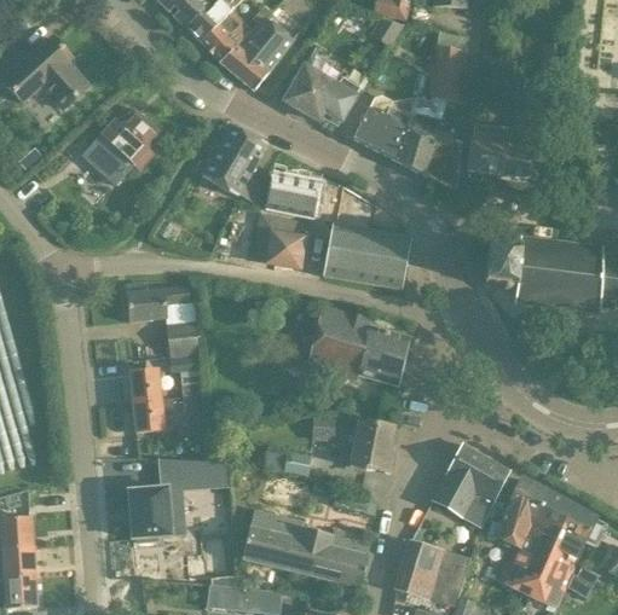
[(213,7),(219,0),(161,0),(186,25),(209,3),(213,7)]
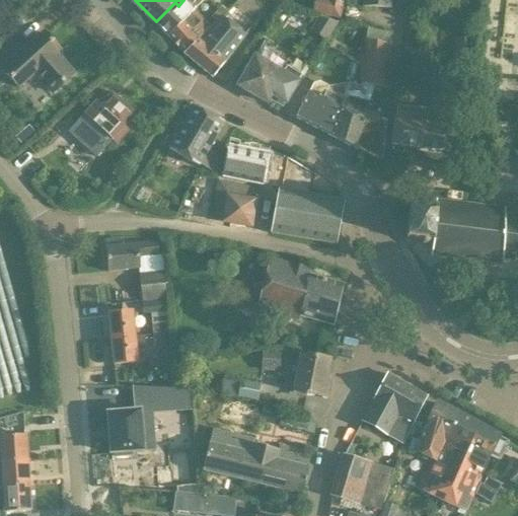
[(168,33),(195,7),(196,6),(195,6),(202,0),(195,0),(192,2),(190,0),(183,0),(178,6),(175,2),(156,21),(168,33)]
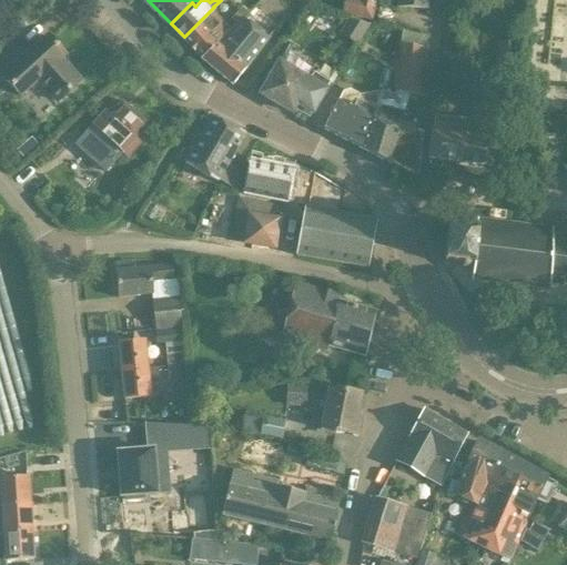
[(343,0),(341,11),(372,18),(375,0),(343,0)]
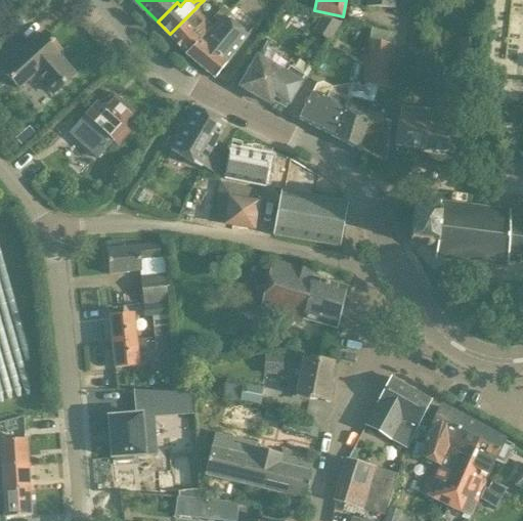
[(170,34),(186,51),(215,25),(197,7),(170,34)]
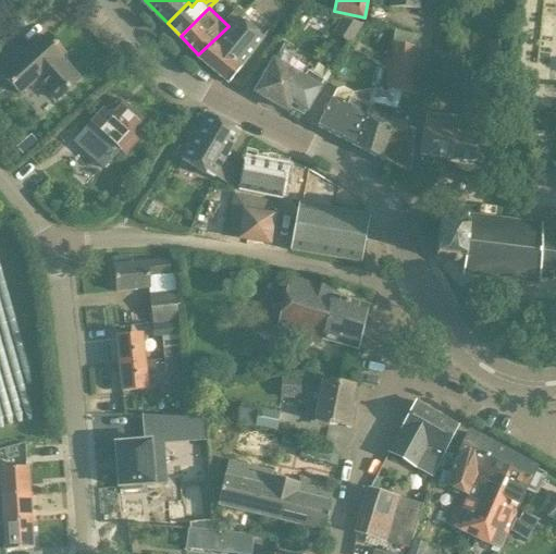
[(263,36),(238,15),(229,26),(198,54),(199,56),(230,81),(263,36)]
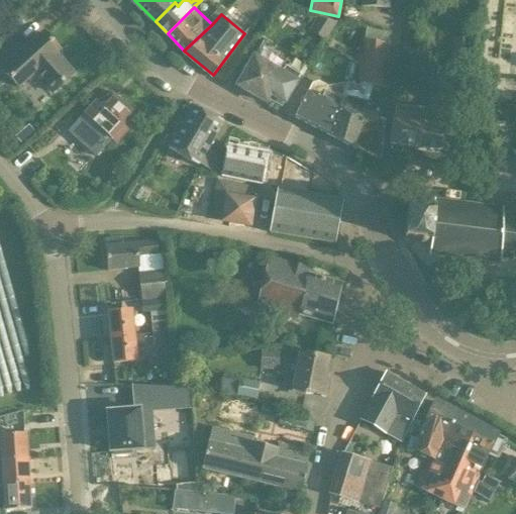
[(324,37),(337,20),(318,16),(309,27),(324,37)]
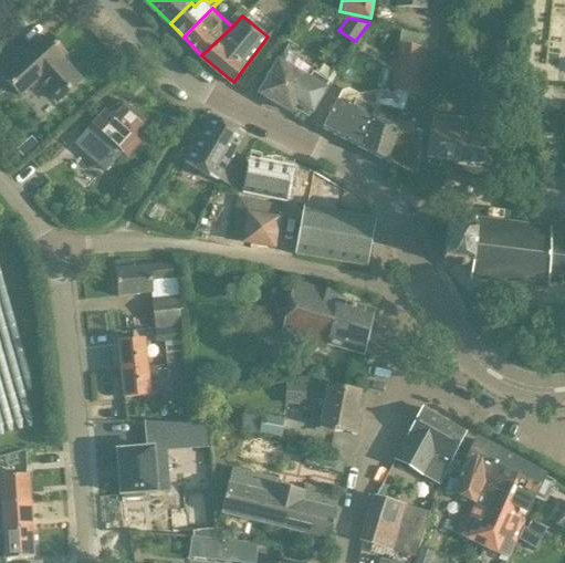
[(58,98),(81,77),(61,55),(65,51),(49,33),(29,51),(19,41),(0,58),(0,69),(20,92),(38,76),(58,98)]
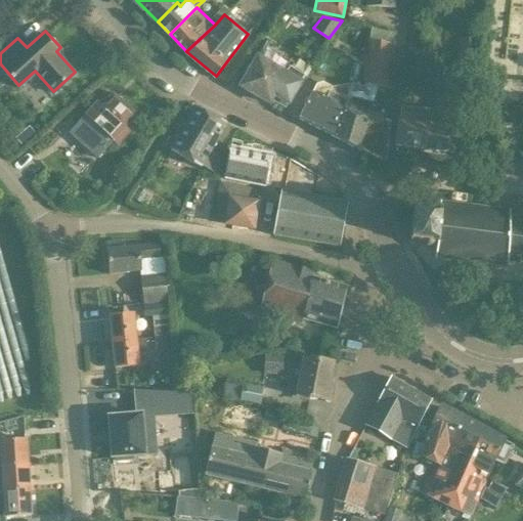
[(395,42),(368,37),(364,80),(365,80),(378,84),(393,88),(395,42)]
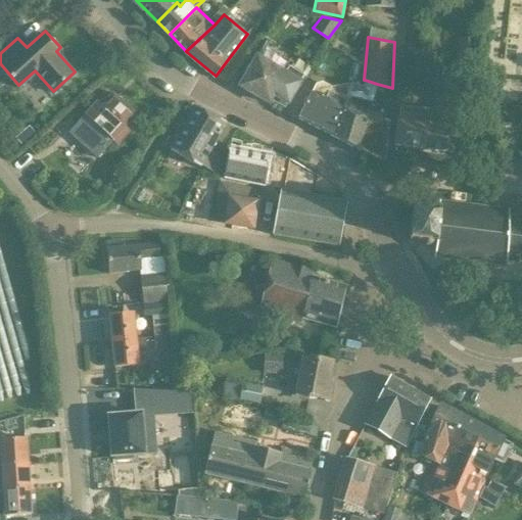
[(285,106),(304,73),(289,63),(284,72),(257,55),(241,84),(269,100),(270,97),(285,106)]
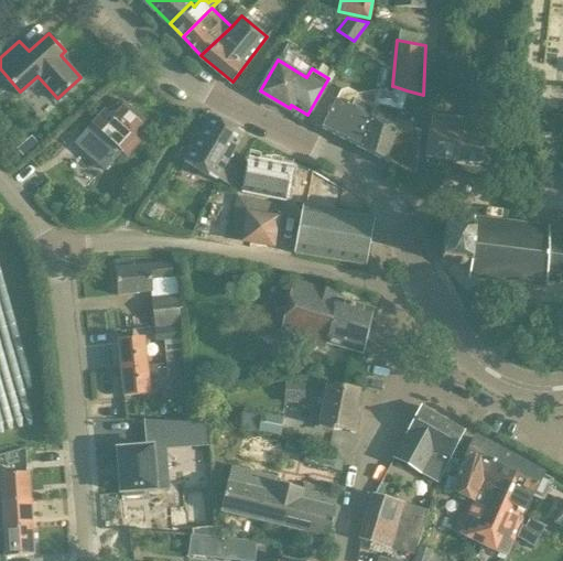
[(513,62),(493,60),(490,86),(510,88),(513,62)]
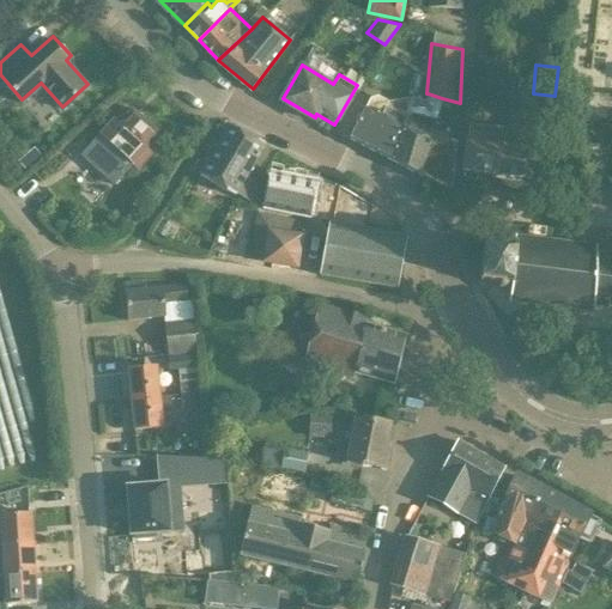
[(412,97),(408,111),(410,111),(436,117),(442,98),(428,93),(426,101),(412,97)]
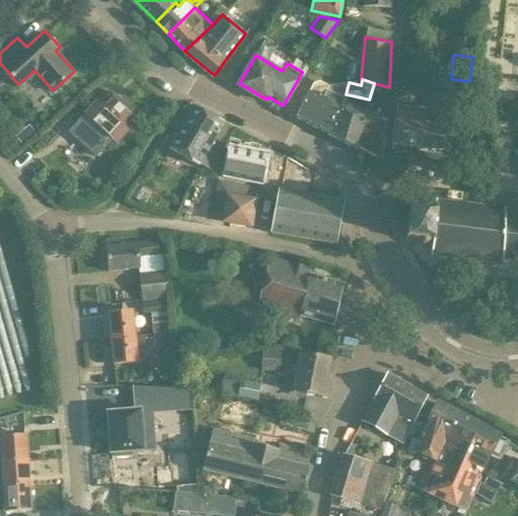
[(345,97),(346,94),(349,82),(330,85),(319,81),(313,83),(310,89),(309,89),(296,116),(328,132),(342,107),(346,97),(345,97)]
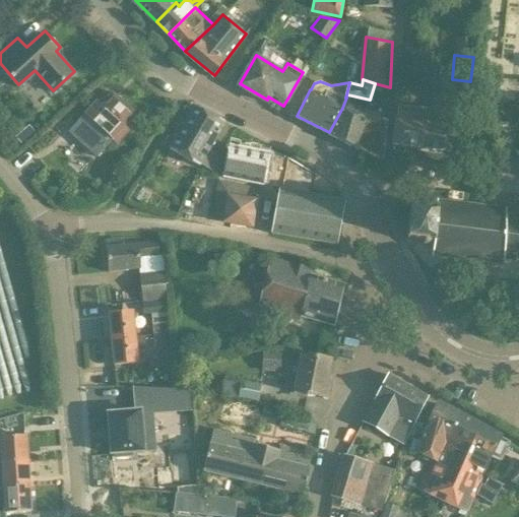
[(124,119),(130,113),(130,114),(134,109),(112,88),(100,103),(96,100),(84,112),(68,130),(98,155),(113,138),(118,143),(130,129),(124,123),(124,119)]
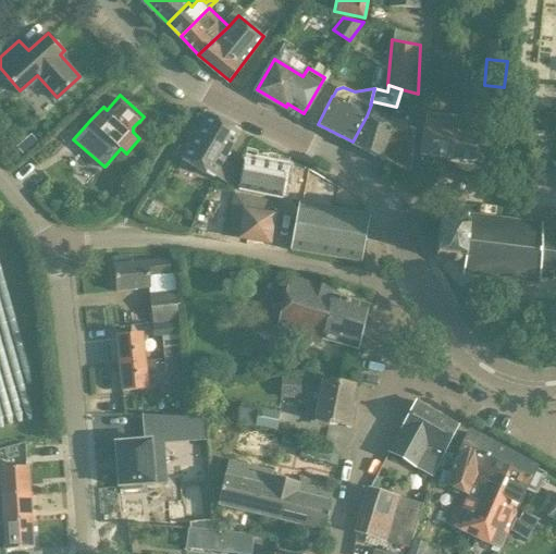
[(209,111),(183,157),(213,174),(214,174),(234,185),(237,167),(223,159),(241,128),(209,111)]
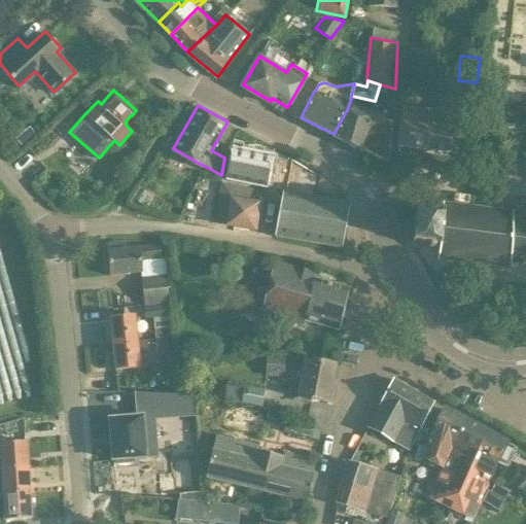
[(399,143),(457,151),(460,127),(452,126),(453,112),(404,106),(399,143)]
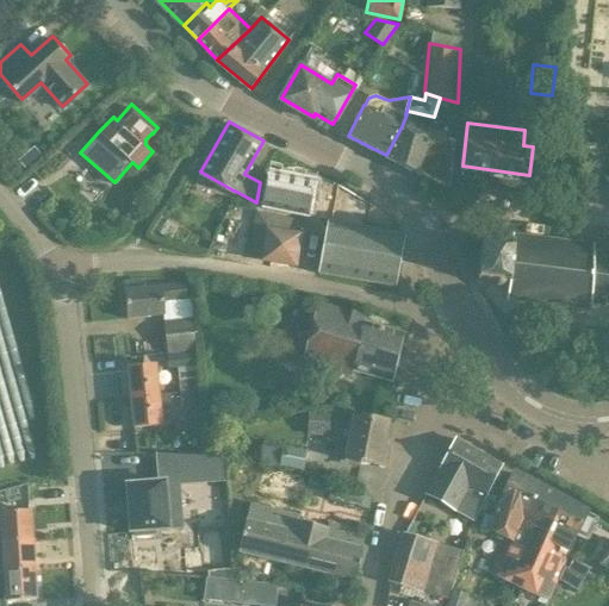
[(389,156),(416,170),(428,132),(417,129),(415,133),(402,126),(386,155),(389,156)]
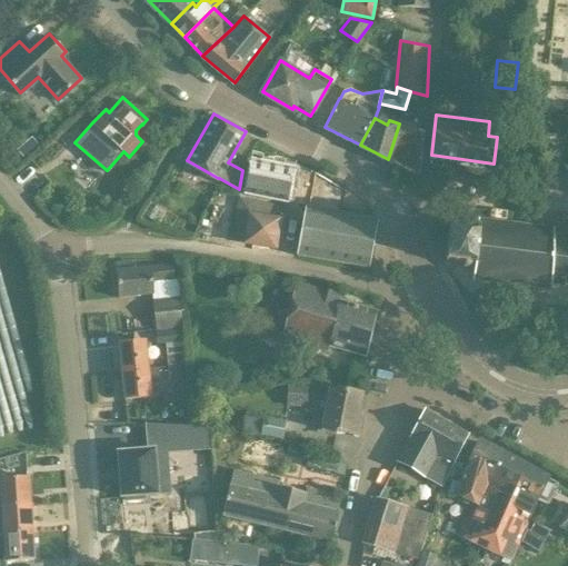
[(414,129),(399,123),(388,159),(419,176),(424,130),(414,128),(414,129)]
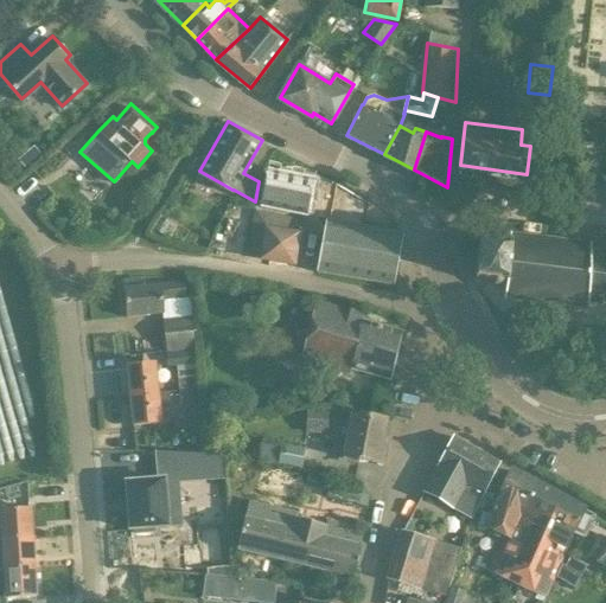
[(310,215),(317,174),(268,165),(260,204),(310,215)]
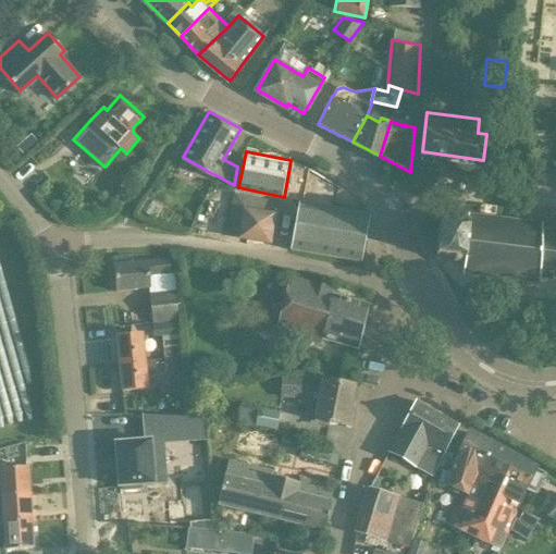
[(271,244),(276,211),(275,210),(278,198),(234,189),(226,232),(238,234),(237,237),(271,244)]
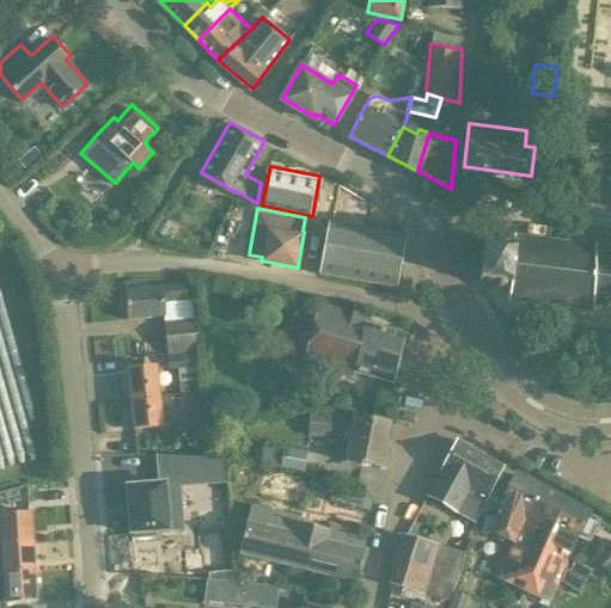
[(329,220),(319,271),(395,284),(404,233),(329,220)]
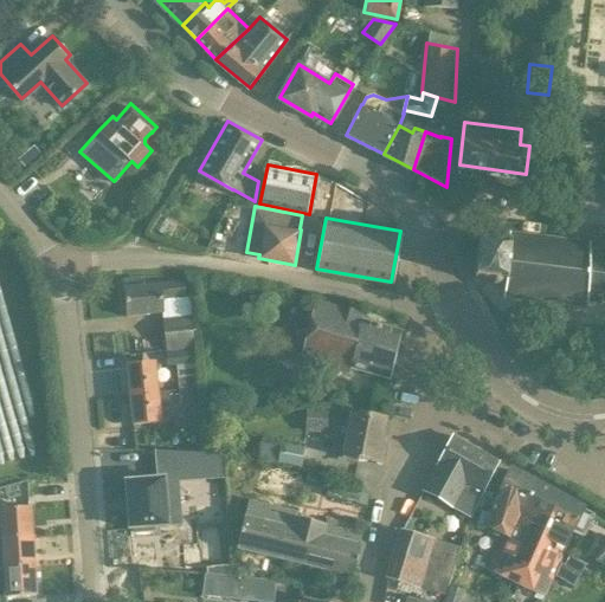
[(604,243),(509,232),(507,248),(477,246),(474,277),(504,280),(503,295),(587,305),(587,292),(602,295),(602,299),(604,301),(604,243)]
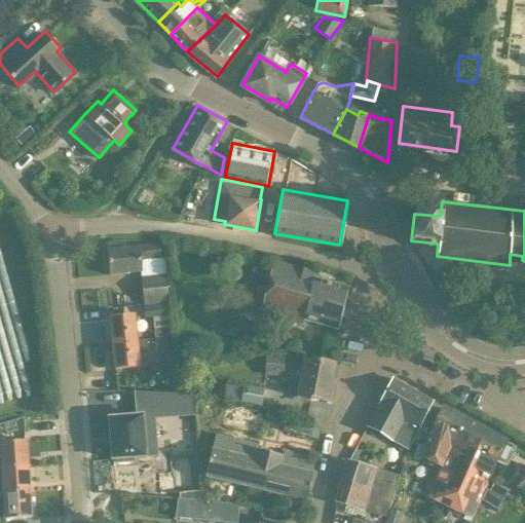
[(147,294),(147,301),(169,299),(164,257),(161,257),(160,243),(140,245),(108,248),(110,272),(142,269),(144,269),(144,277),(146,294),(147,294)]
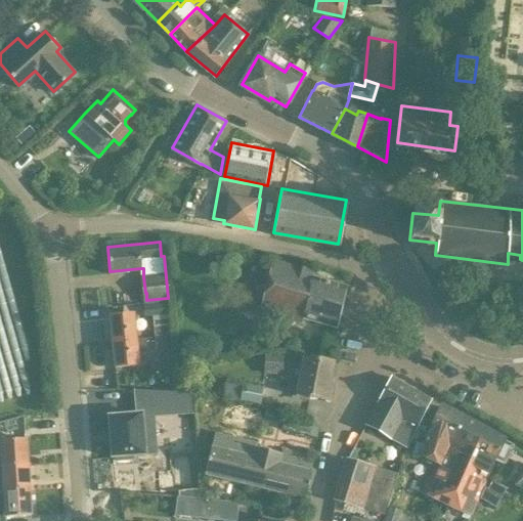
[(302,321),(303,316),(336,326),(346,285),(313,275),(315,269),(302,265),(302,266),(272,257),(259,310),(302,321)]
